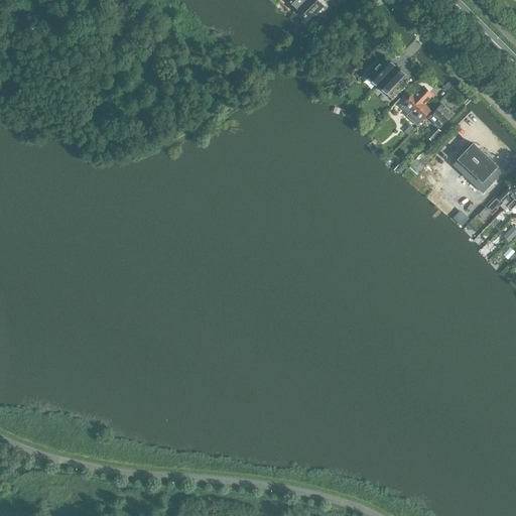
[(288,0),(291,3),(290,3),(291,5),(292,6),(293,8),(294,9),(295,11),(305,0),(288,0)]
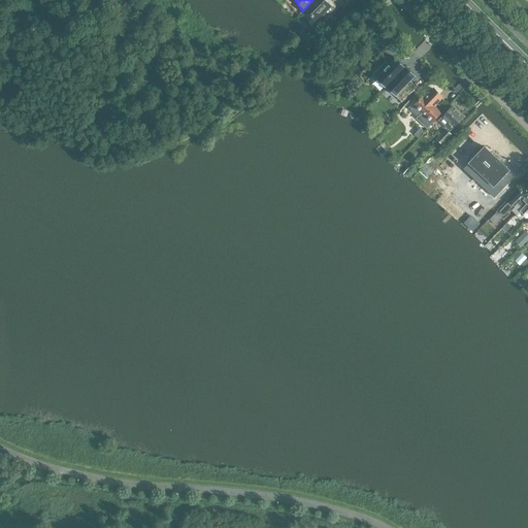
[(327,0),(327,1),(326,0),(312,0),(302,11),(304,12),(305,13),(307,14),(308,15),(310,17),(310,15),(319,24),(324,20),(325,21),(329,17),(328,14),(336,6),(330,0),(327,0)]
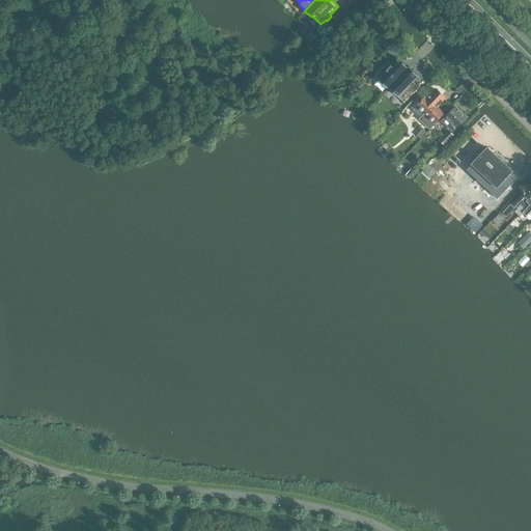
[(312,27),(302,39),(311,47),(320,33),(312,27)]
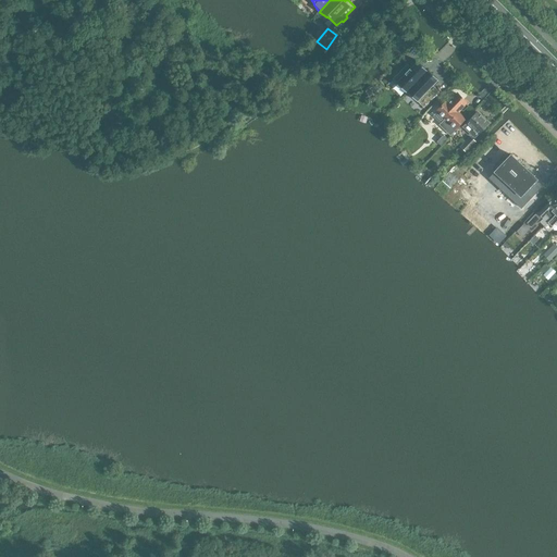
[(398,73),(393,78),(396,83),(407,93),(428,71),(418,61),(411,67),(408,63),(398,73)]
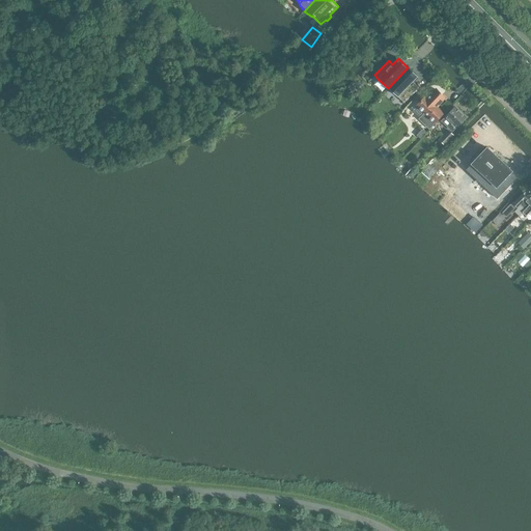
[(408,67),(388,88),(389,87),(398,96),(404,90),(411,96),(419,87),(413,82),(418,76),(408,66),(408,67)]
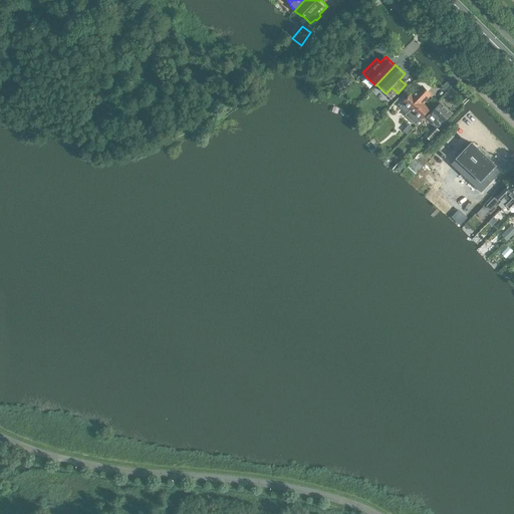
[(413,93),(404,103),(411,109),(405,115),(416,125),(421,119),(430,110),(424,104),(427,101),(428,103),(433,98),(431,96),(432,95),(423,87),(415,95),(413,93)]
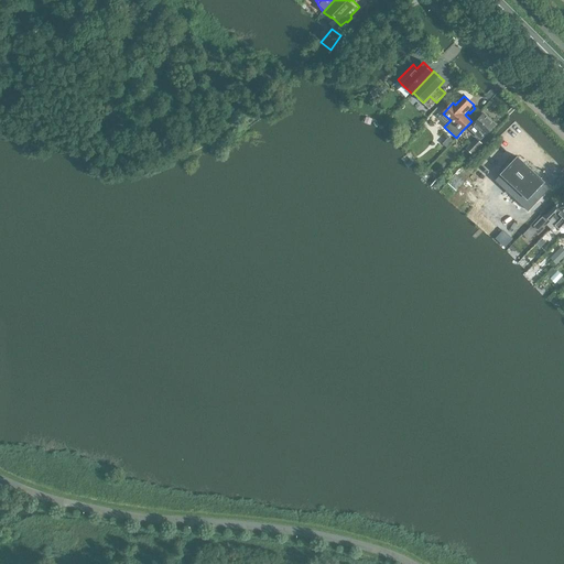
[(495,125),(484,114),(469,129),(480,139),(495,125)]
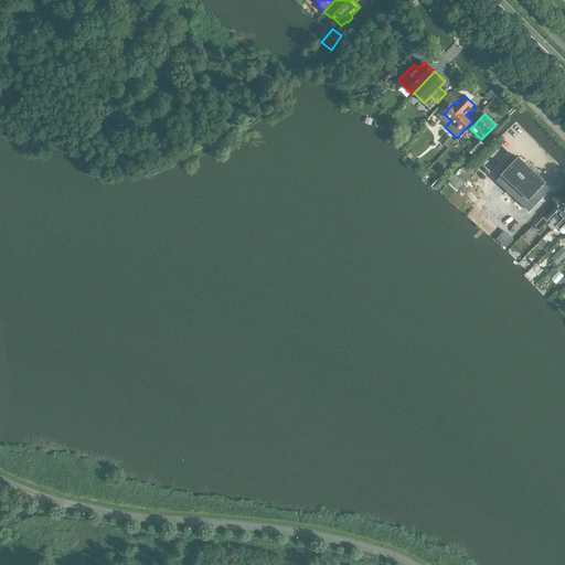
[(450,137),(444,144),(448,148),(455,141),(450,137)]
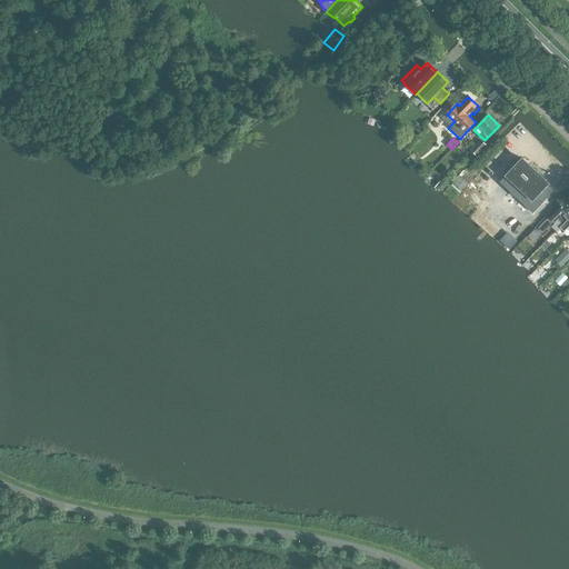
[(477,156),(486,146),(480,140),(471,150),(477,156)]
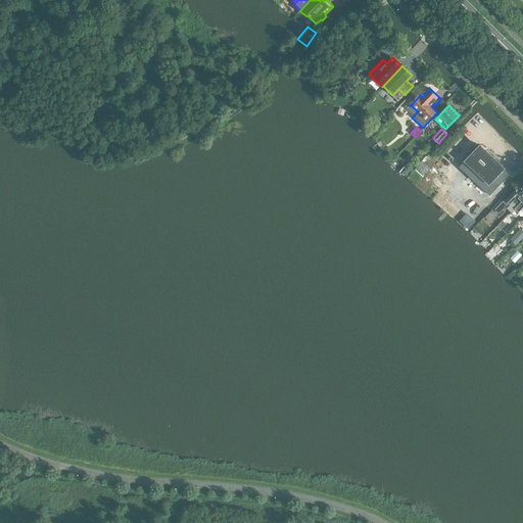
[(504,169),(498,163),(480,146),(465,161),(489,184),(504,169)]
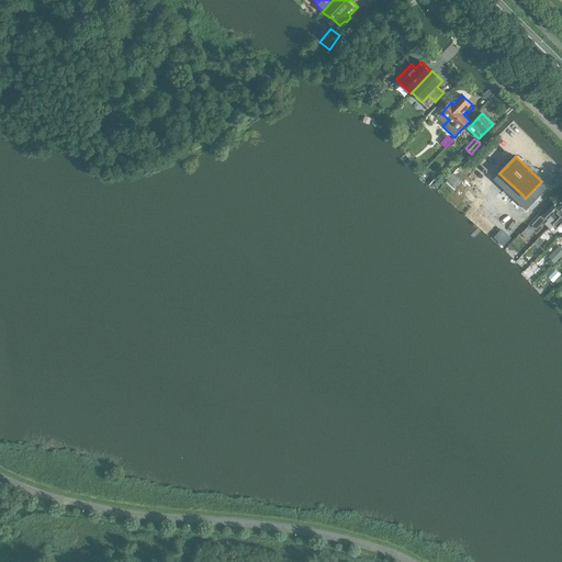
[(479,198),(492,183),(476,168),(462,182),(479,198)]
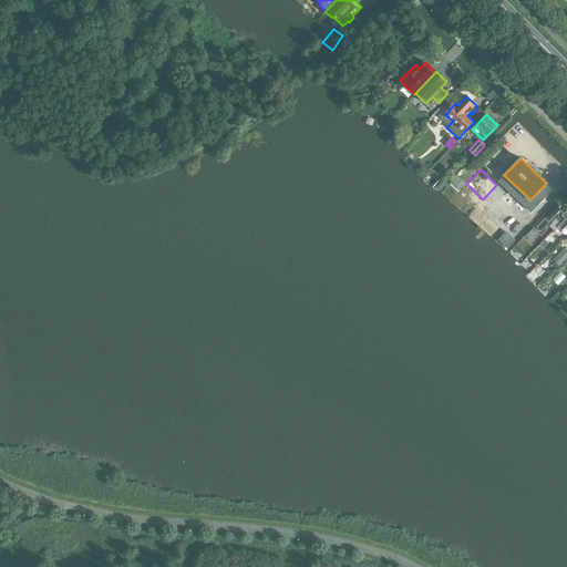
[(475,207),(482,200),(472,191),(465,198),(475,207)]
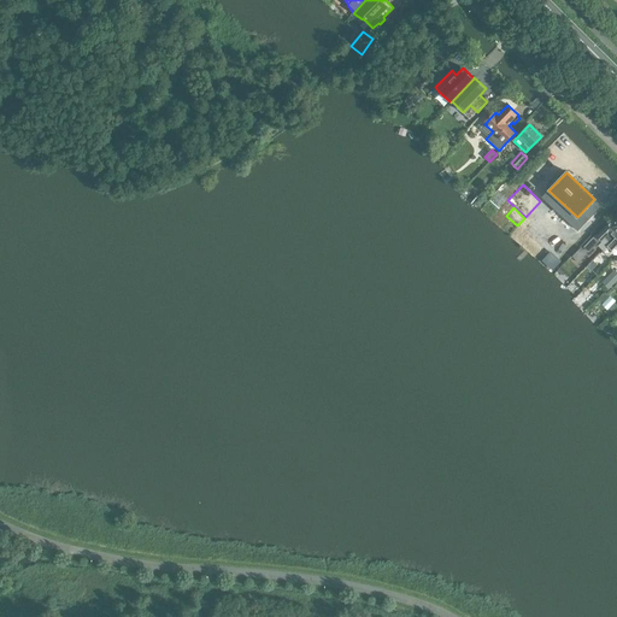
[(606,228),(597,236),(601,241),(610,233),(616,238),(616,236),(616,219),(615,223),(611,223),(606,228)]
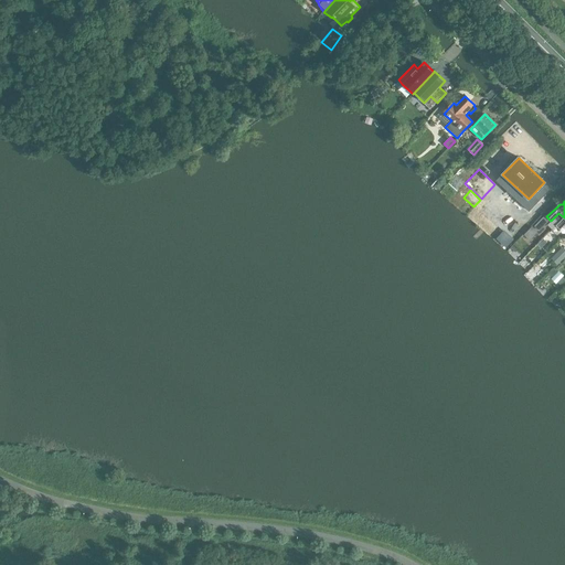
[(470,216),(473,220),(482,210),(479,206),(470,216)]
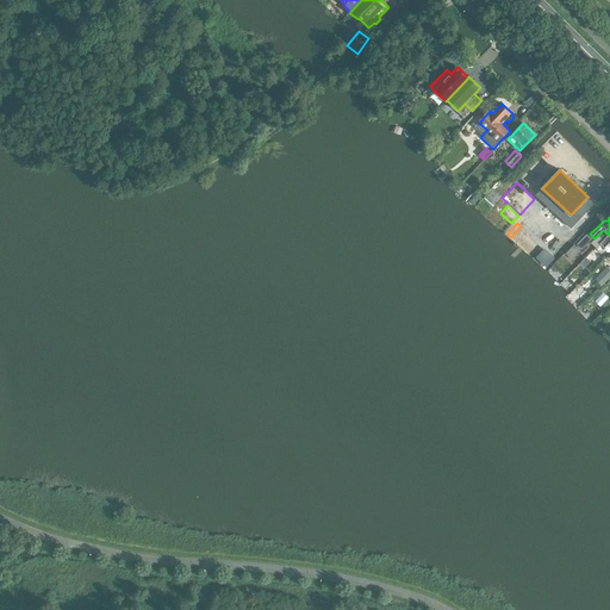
[(547,247),(537,255),(547,266),(556,256),(547,247)]
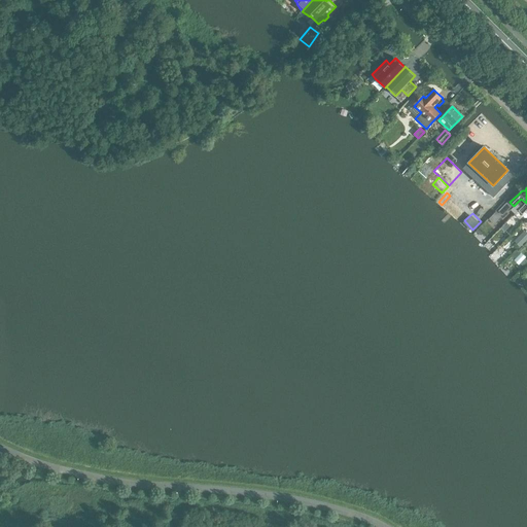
[(506,222),(501,229),(504,232),(511,226),(506,222)]
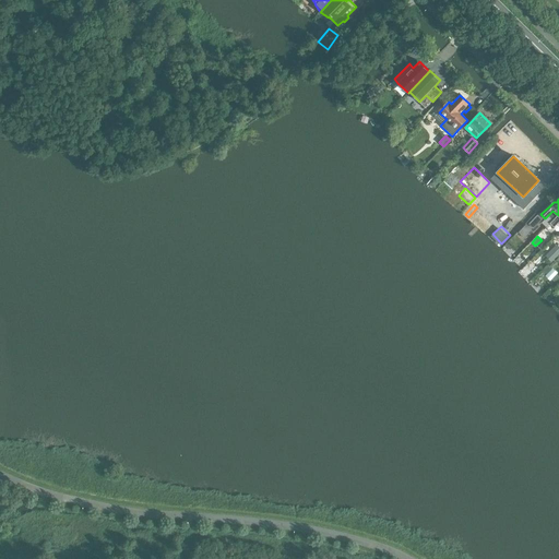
[(558,246),(557,245),(546,256),(551,262),(558,253),(558,246)]
